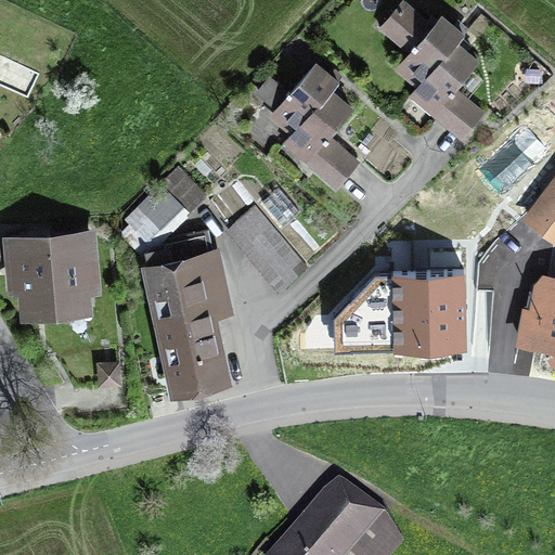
[(403,61),(424,78),(455,41),(462,34),(441,15),(433,25),(403,0),(386,21),(415,46),(403,61)]
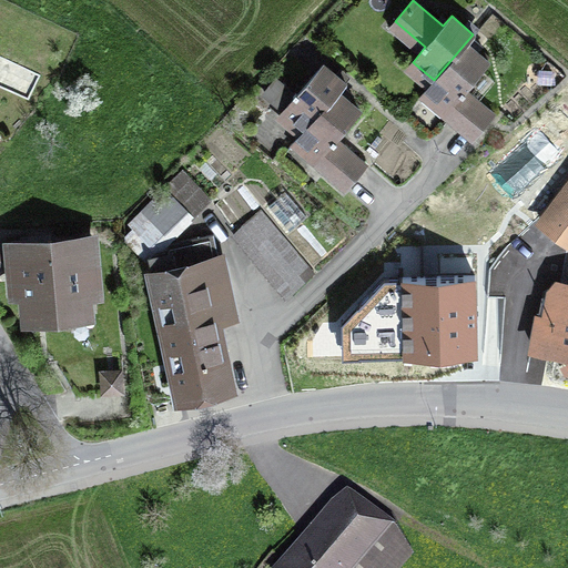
[(488,61),(466,42),(434,80),(427,89),(454,111),(447,119),(459,129),(482,103),(464,89),(488,61)]
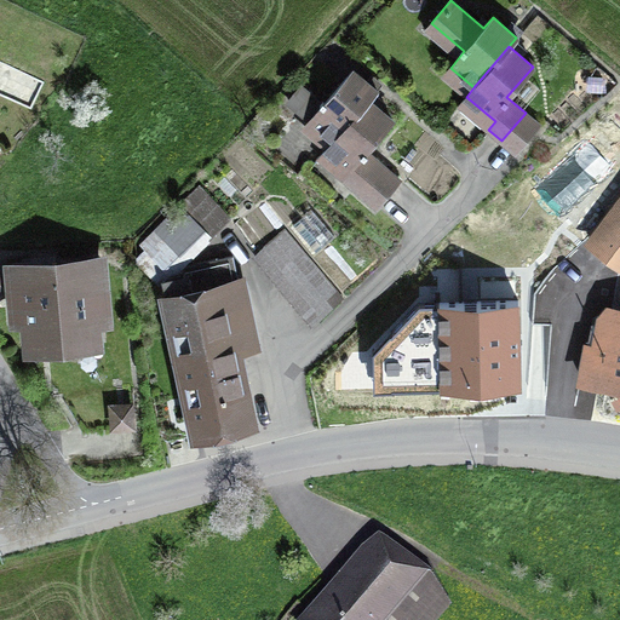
[(333,141),(368,99),(377,91),(352,70),(310,120),(333,141)]
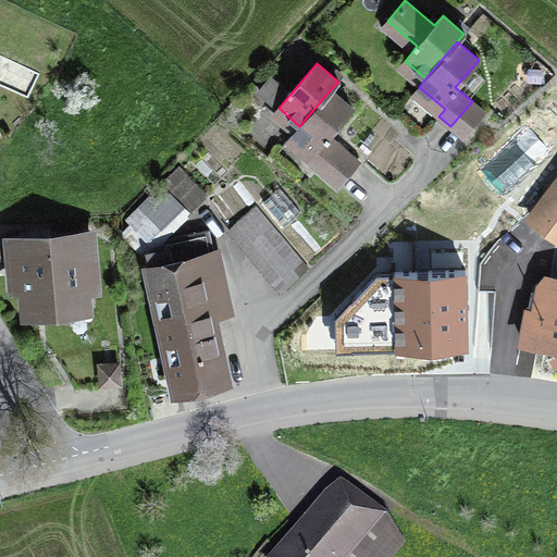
[(353,108),(331,89),(299,126),(293,134),(320,159),(314,164),(338,185),(348,173),(329,157),(333,152),(322,144),(329,135),(353,108)]
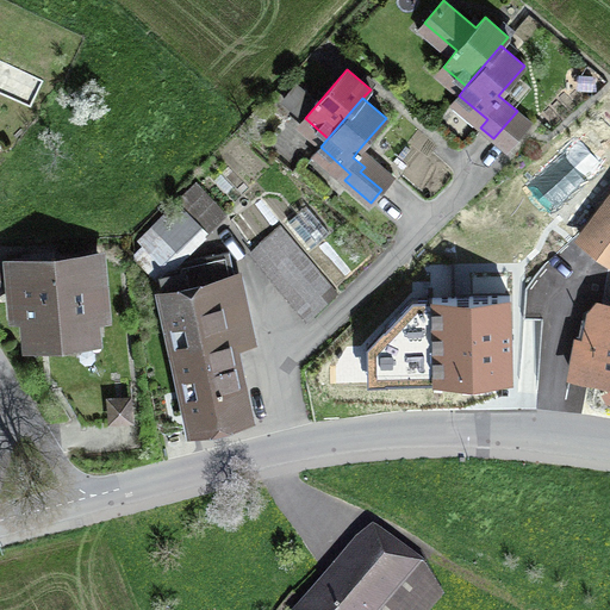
[(529,122),(517,111),(493,138),(506,149),(529,122)]
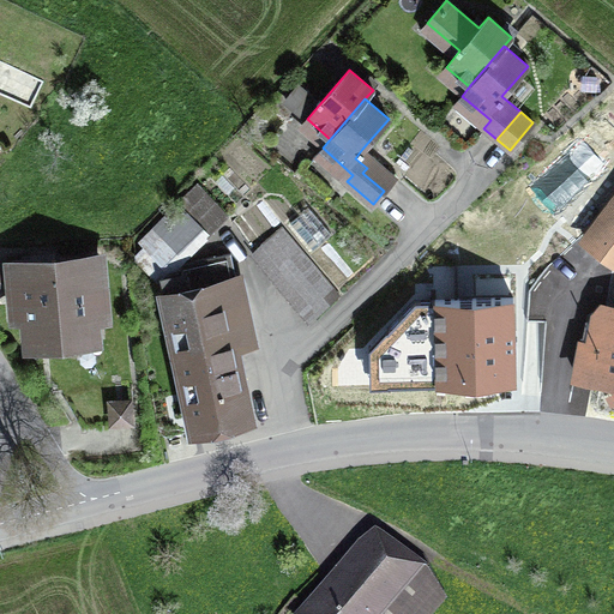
[(584,139),(540,181),(559,202),(602,160),(584,139)]
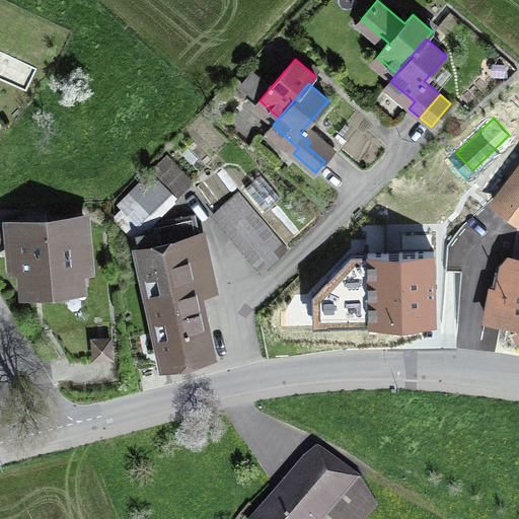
[(335,150),(306,126),(300,134),(310,142),(306,146),(324,161),(335,150)]
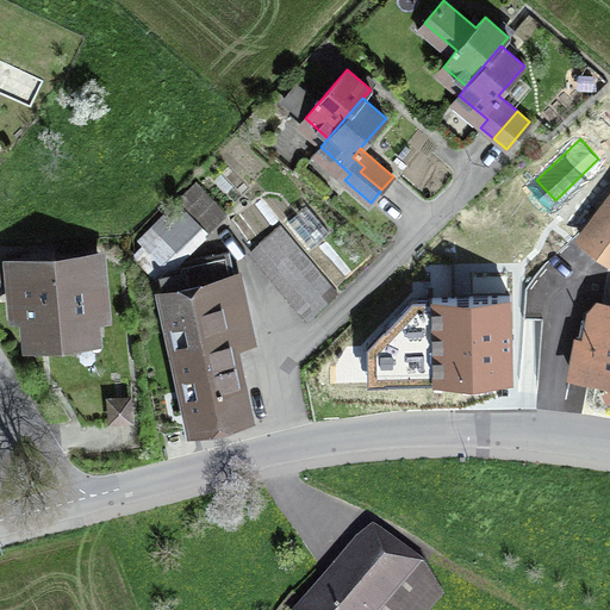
[(224,211),(197,184),(141,237),(148,246),(137,256),(156,277),(224,211)]
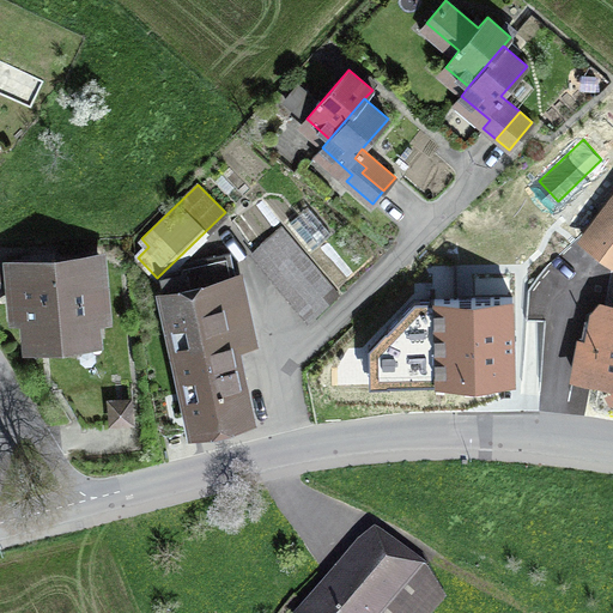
[(612,195),(582,236),(612,260),(612,195)]
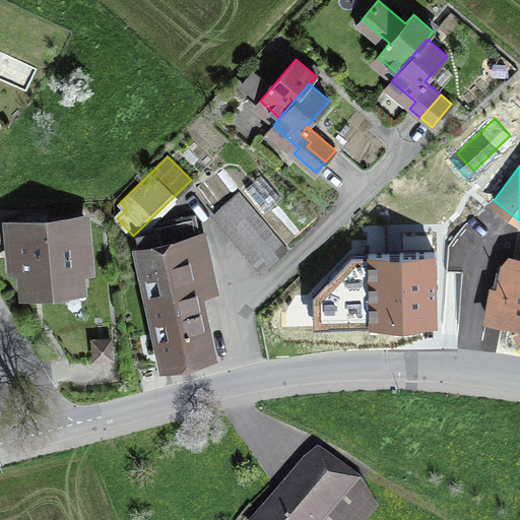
[(238,196),(217,213),(263,267),(284,249),(238,196)]
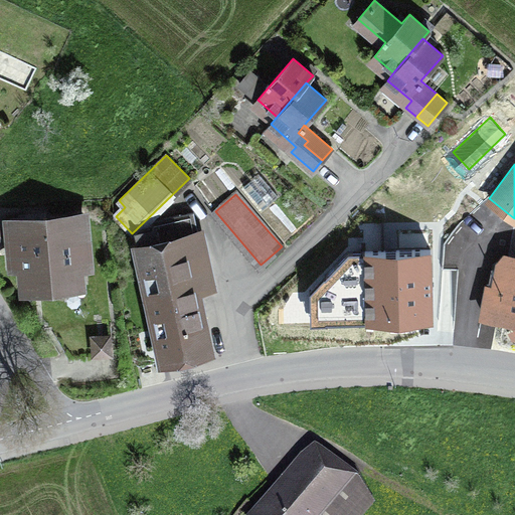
[(46,222),(45,216),(8,220),(12,268),(21,267),(23,284),(52,281),(46,222)]
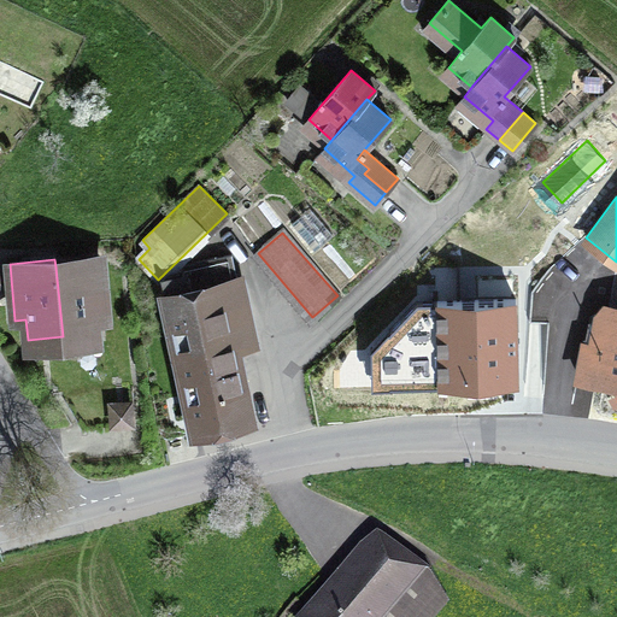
[(97,341),(94,321),(105,319),(100,263),(56,266),(63,336),(72,344),(97,341)]
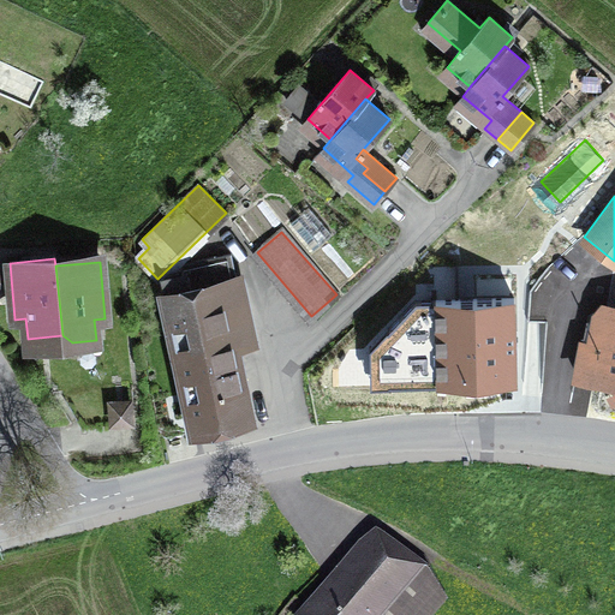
[(163,280),(196,429),(248,417),(232,347),(256,342),(239,263),(163,280)]
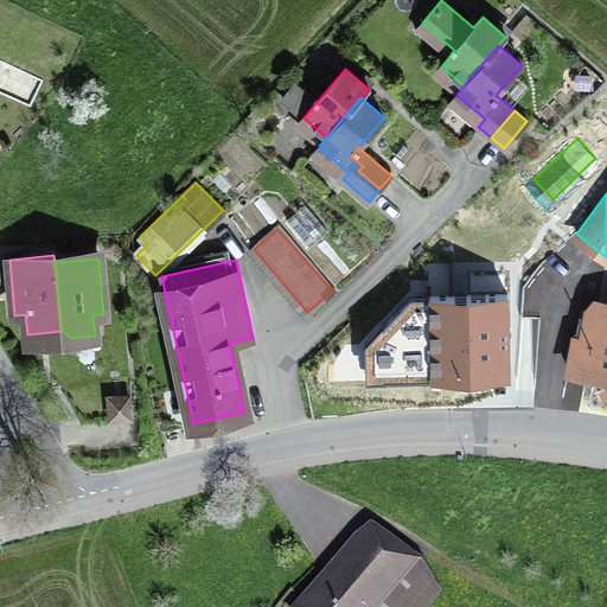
[(560,369),(606,378),(606,289),(605,302),(576,296),(560,369)]
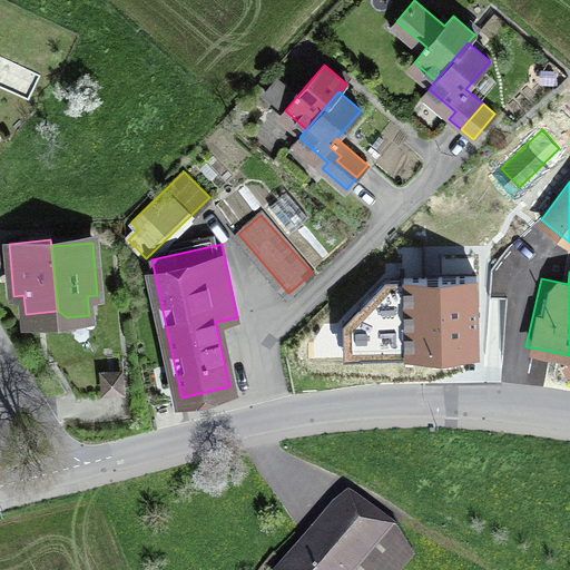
[(357,306),(359,356),(478,354),(477,275),(385,277),(357,306)]
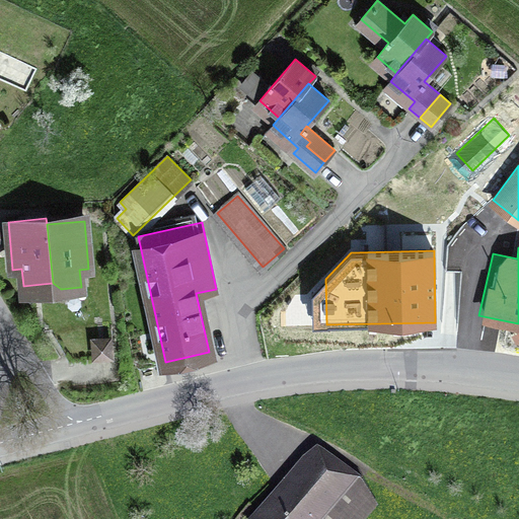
[(110,324),(86,327),(89,352),(114,350),(110,324)]
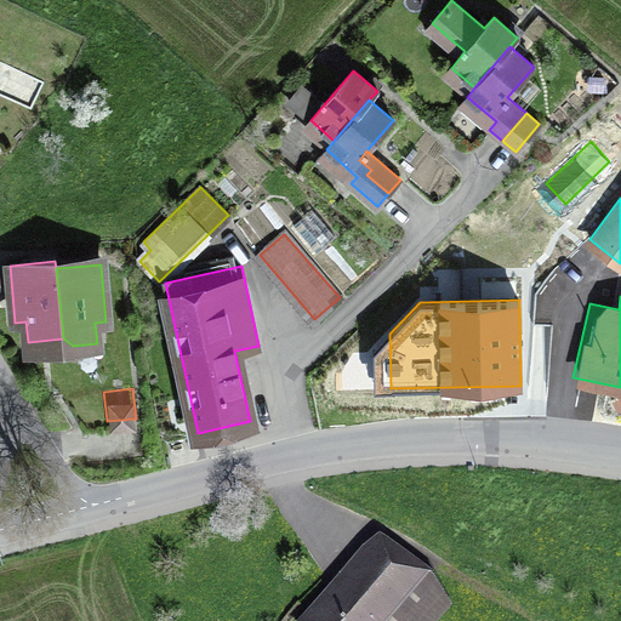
[(312,620),(436,620),(450,605),(434,577),(389,542),(365,559),(312,620)]
